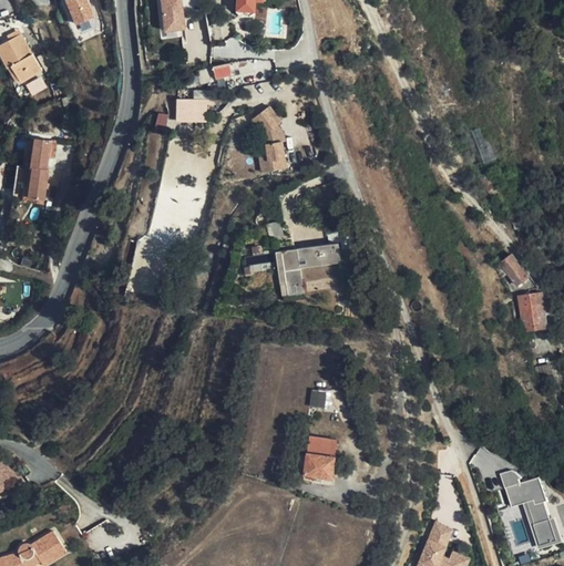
[(93,17),(86,0),(65,0),(75,23),(93,17)]
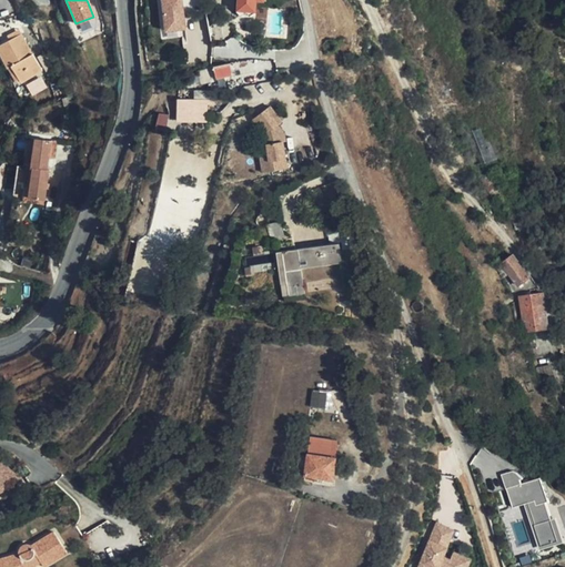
[(184,28),(180,0),(160,0),(164,30),(184,28)]
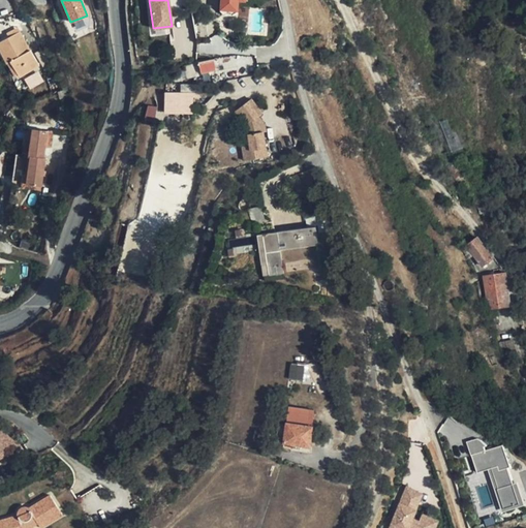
[(244,0),(217,0),(217,9),(236,10),(237,1),(245,2),(244,0)]
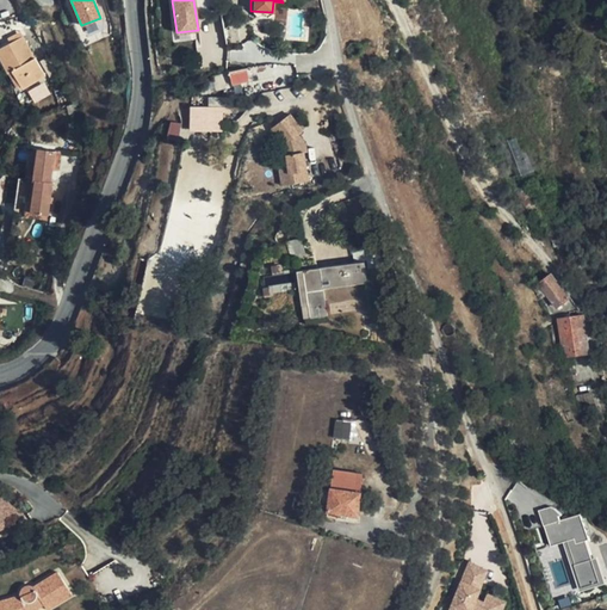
[(36,63),(13,23),(0,30),(0,56),(2,61),(6,59),(16,75),(36,63)]
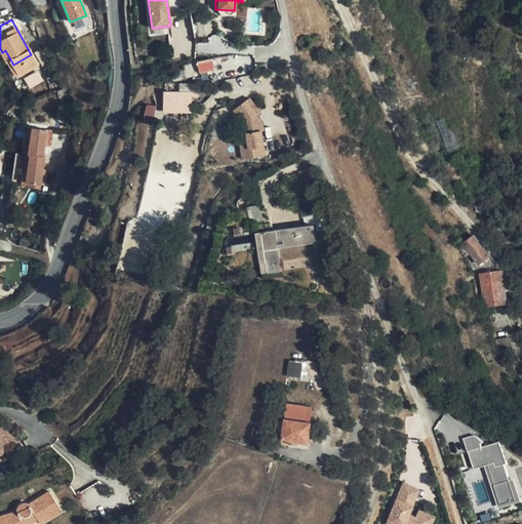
[(210,58),(195,62),(198,73),(210,70),(213,81),(236,77),(231,56),(218,58),(219,65),(216,66),(217,68),(213,69),(210,58)]
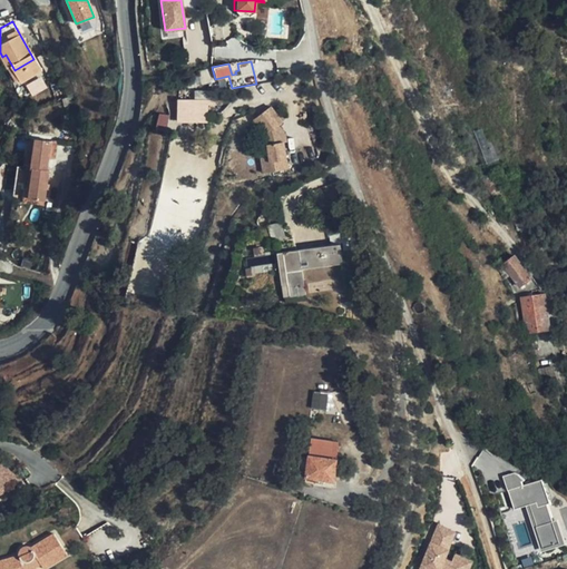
[(205,120),(204,105),(213,105),(213,90),(191,90),(191,98),(174,98),(174,120),(205,120)]
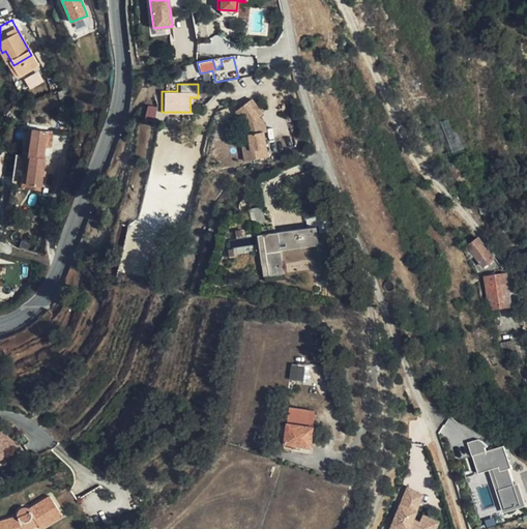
[(265,130),(264,124),(258,115),(260,113),(250,100),(235,112),(245,125),(249,144),(241,145),(243,160),(266,156),(263,130),(265,130)]
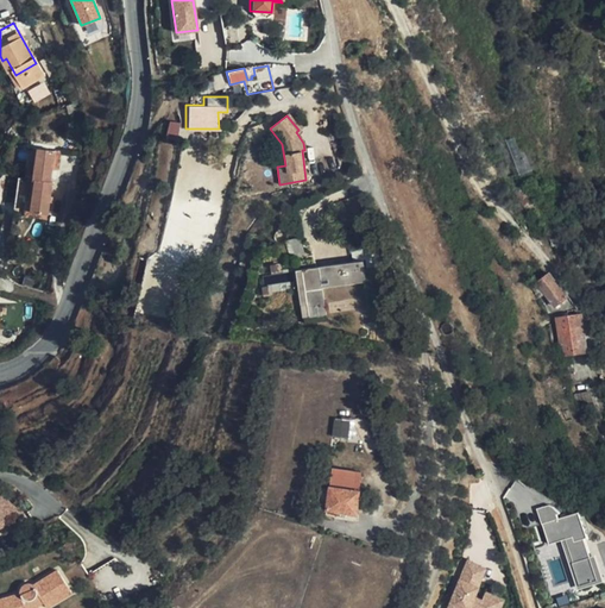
[(516,137),(504,140),(515,176),(527,171),(516,137)]
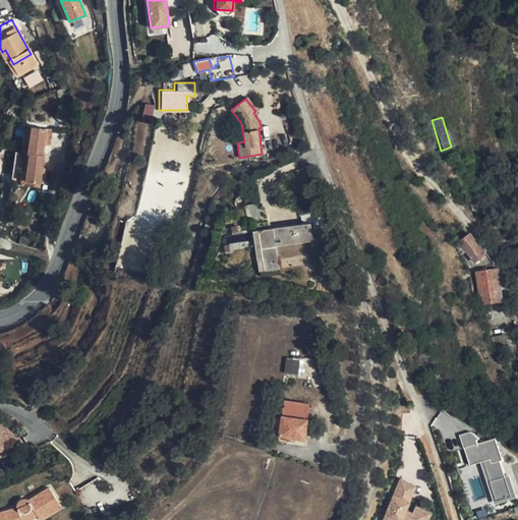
[(38,160),(39,143),(22,141),(20,169),(21,170),(37,171),(38,160)]
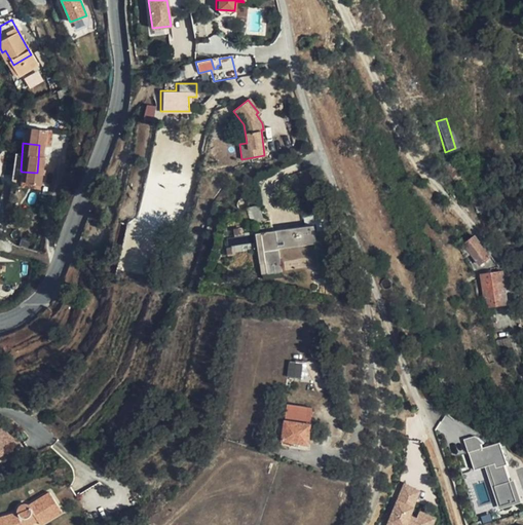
[(20,198),(22,172),(21,171),(17,170),(15,201),(15,202),(34,204),(34,199),(20,198)]
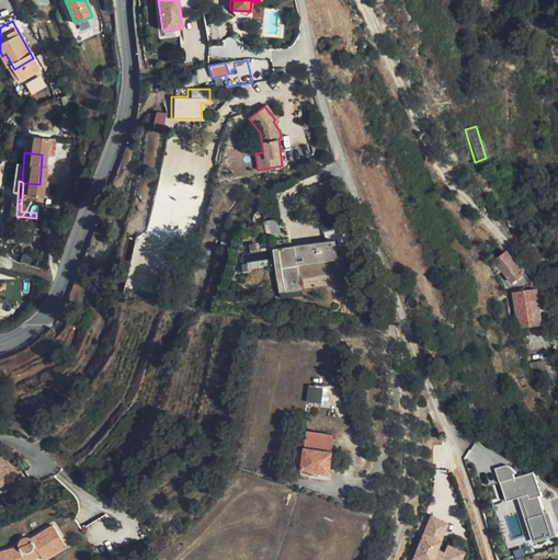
[(40,184),(23,183),(21,212),(36,213),(40,184)]
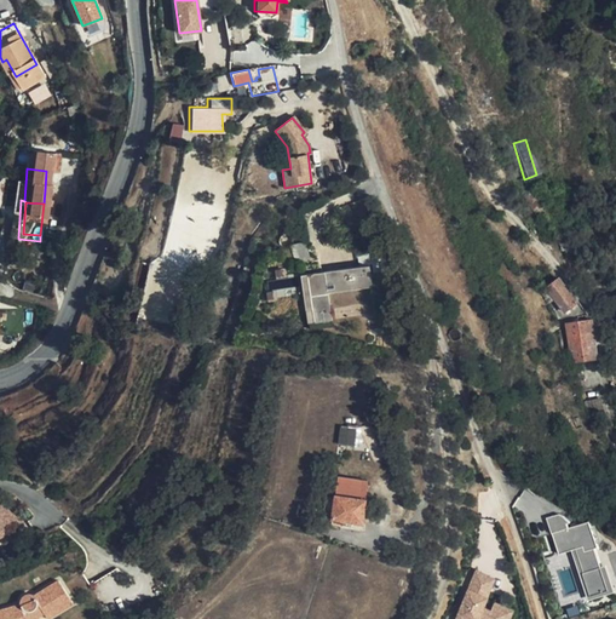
[(356,254),(358,265),(368,264),(369,271),(383,269),(380,251),(356,254)]
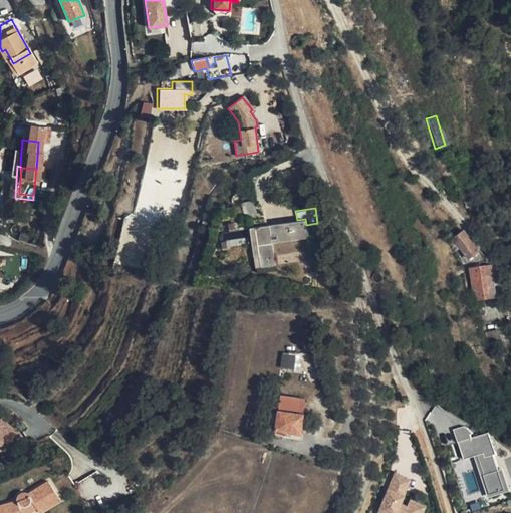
[(300,221),(250,228),(254,260),(255,268),(269,267),(266,242),(302,237),(300,221)]
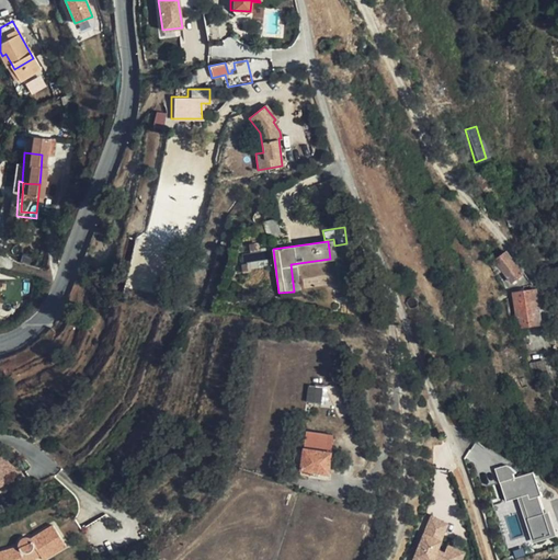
[(273,249),(264,250),(266,261),(270,285),(277,284),(273,249)]
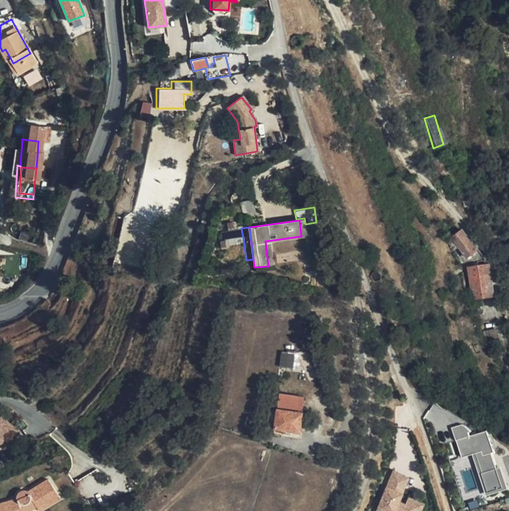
[(474,249),(460,231),(449,240),(464,258),(474,249)]
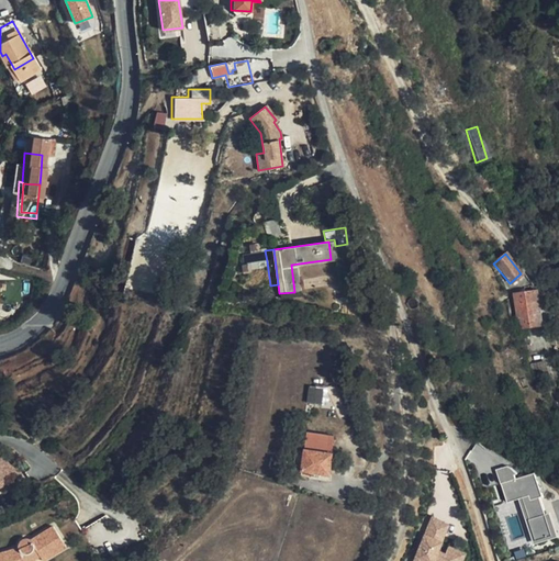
[(23,275),(14,272),(12,280),(20,282),(23,275)]
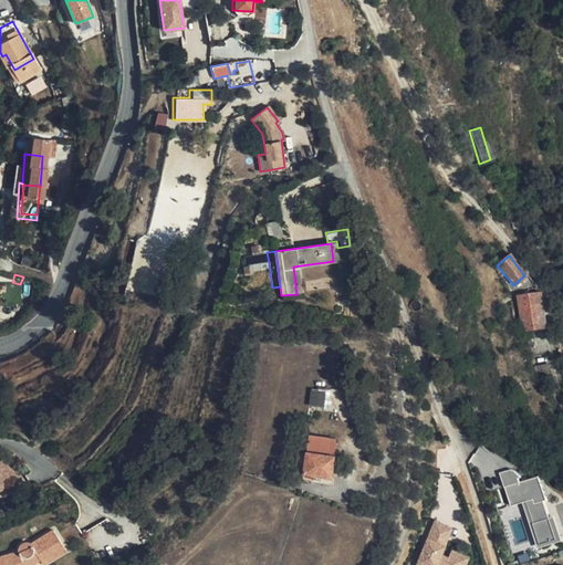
[(520,331),(543,327),(539,293),(514,296),(520,331)]
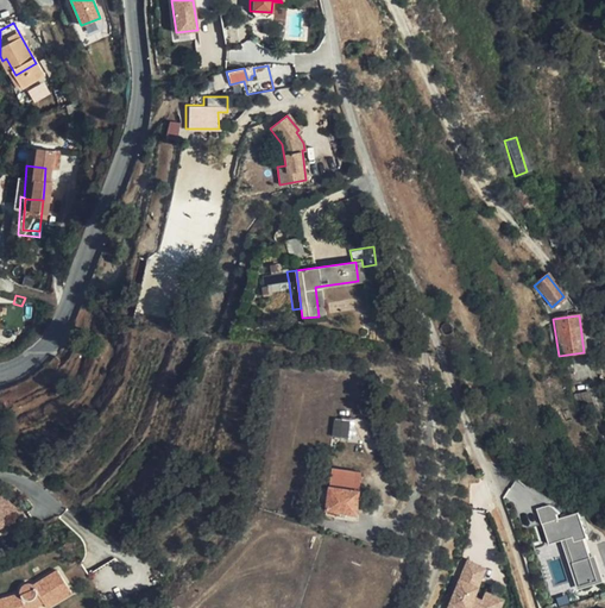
[(353,437),(353,419),(332,418),(332,437),(353,437)]
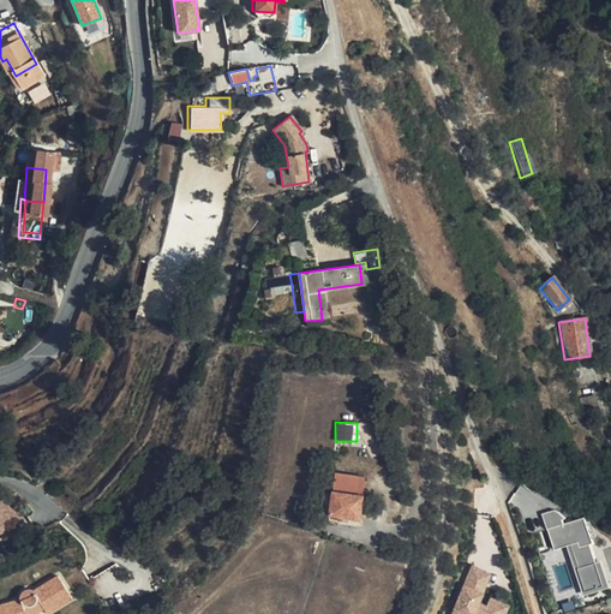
[(357,522),(361,478),(333,476),(327,518),(357,522)]
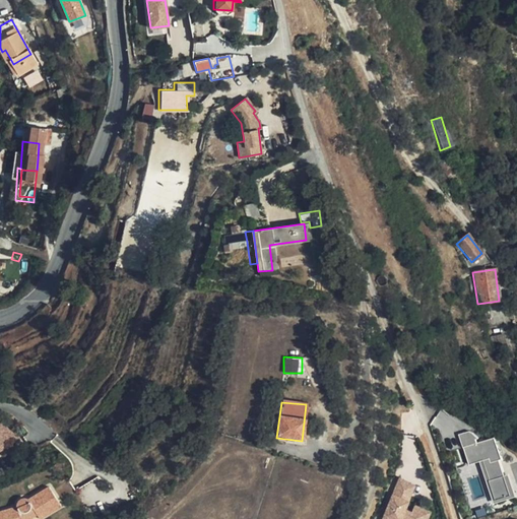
[(0,450),(6,448),(4,443),(11,436),(0,424),(0,450)]
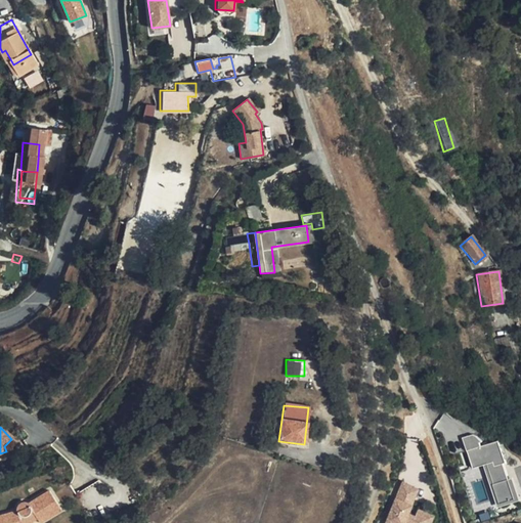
[(476,433),(461,437),(470,468),(484,464),(495,506),(519,499),(502,438),(479,444),(476,433)]
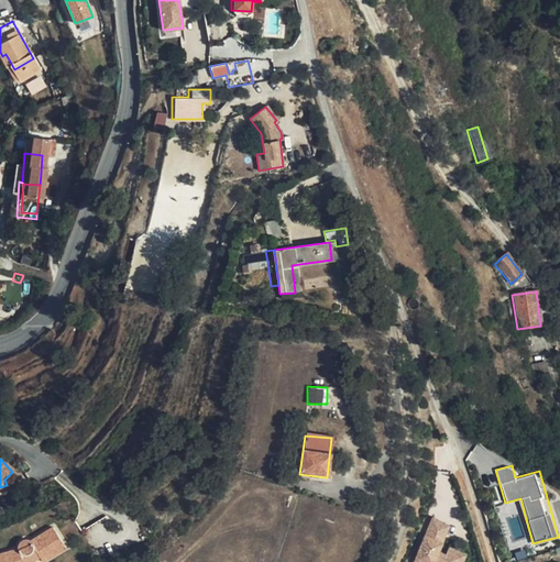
[(434,518),(412,561),(463,561),(467,554),(449,548),(446,555),(437,551),(450,525),(434,518)]
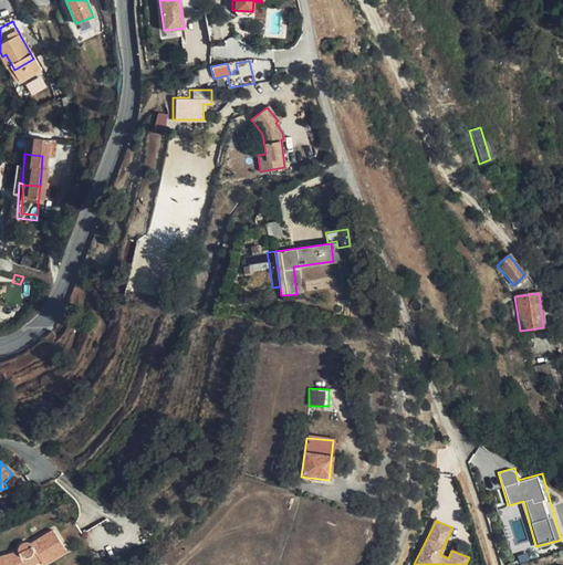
[(31,564),(40,561),(42,564),(44,564),(64,552),(52,531),(34,542),(33,541),(31,541),(30,541),(28,541),(27,541),(24,542),(23,543),(21,543),(20,545),(19,546),(18,547),(18,548),(17,551),(17,552),(0,555),(0,564),(31,564)]
